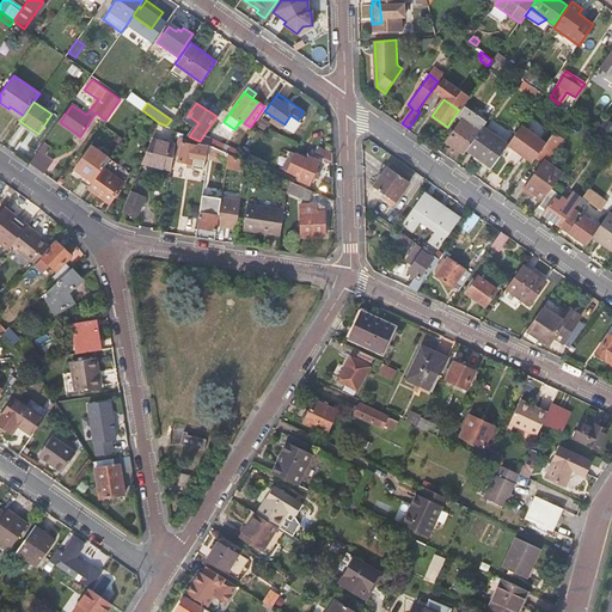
[(6,111),(19,121),(24,116),(10,106),(8,109),(6,111)]
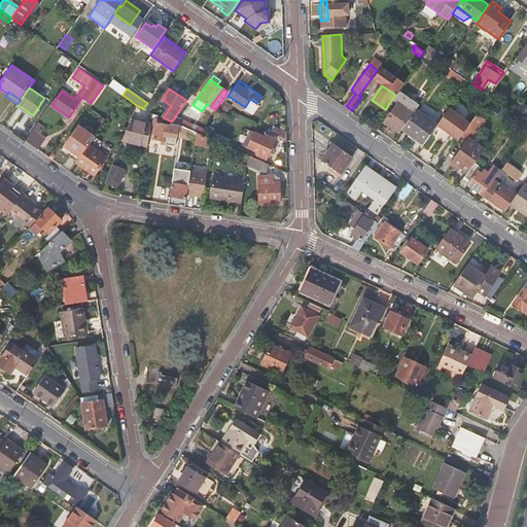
[(400,134),(402,130),(414,114),(398,103),(385,123),(400,134)]
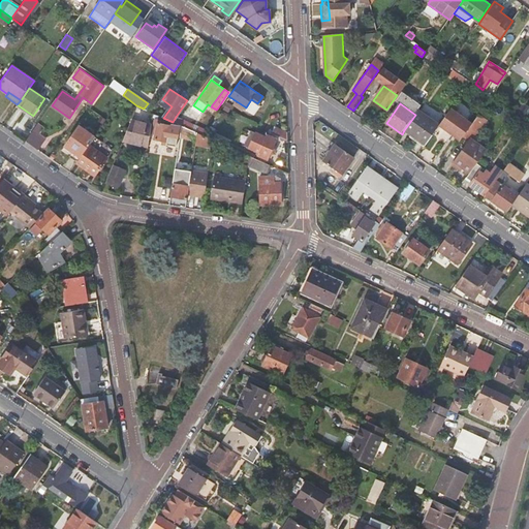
[(468,129),(471,125),(450,110),(439,126),(461,141),(463,136),(468,129)]
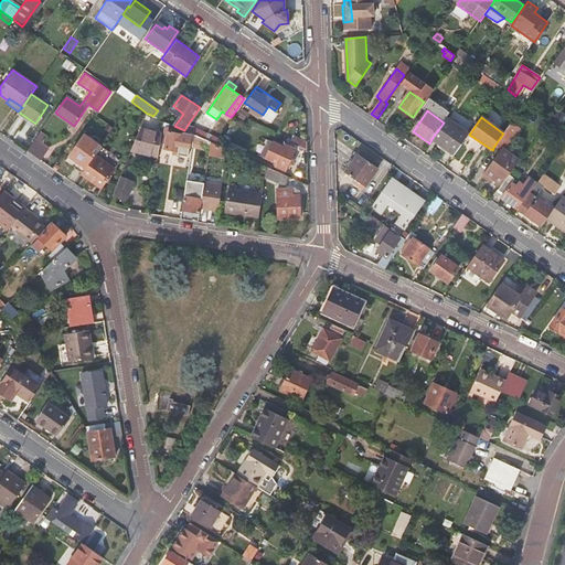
[(432,139),(455,156),(469,135),(446,118),(444,123),(432,139)]
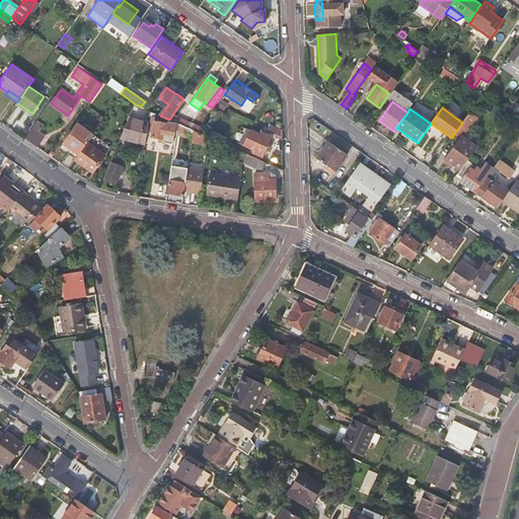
[(507,122),(511,116),(506,112),(501,118),(507,122)]
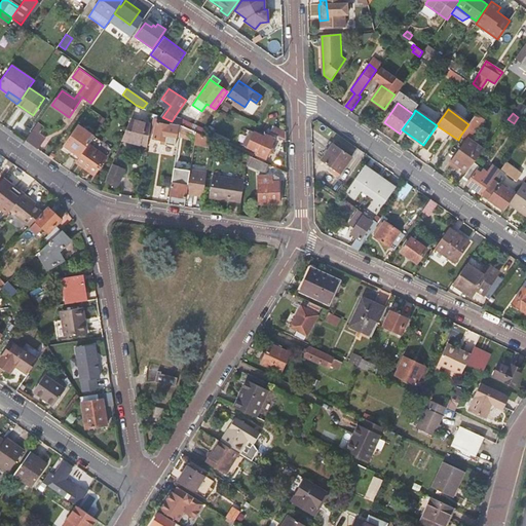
[(468,124),(465,128),(472,133),(473,134),(482,120),(475,115),(468,124)]
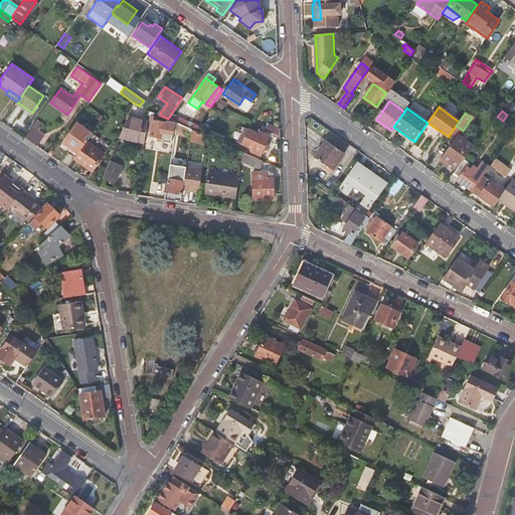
[(168,119),(177,123),(179,124),(183,119),(171,114),(168,119)]
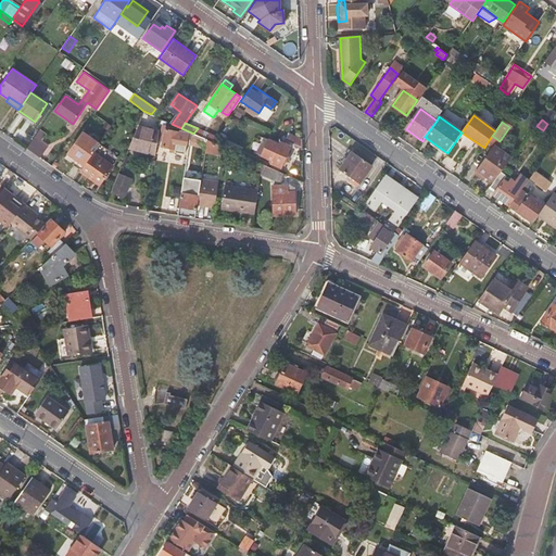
[(129,147),(155,154),(159,133),(138,126),(129,147)]
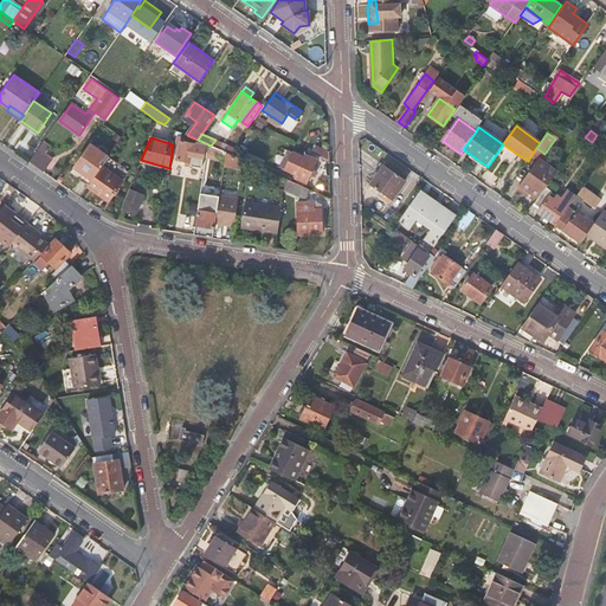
[(92,179),(102,166),(109,155),(113,150),(96,139),(92,143),(90,142),(73,166),(92,179)]
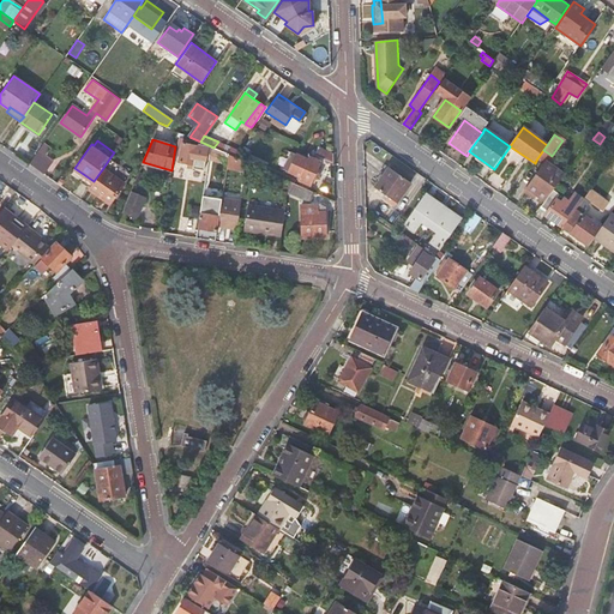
[(228,154),(234,156),(238,150),(218,142),(214,148),(228,154)]
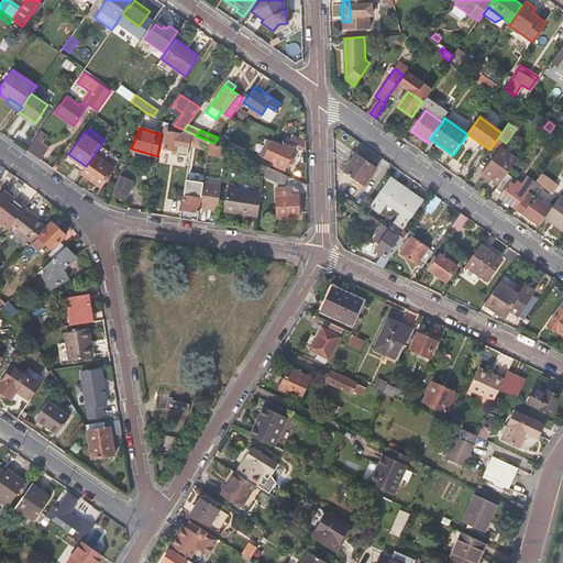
[(189,145),(190,134),(167,131),(165,148),(178,151),(179,144),(189,145)]
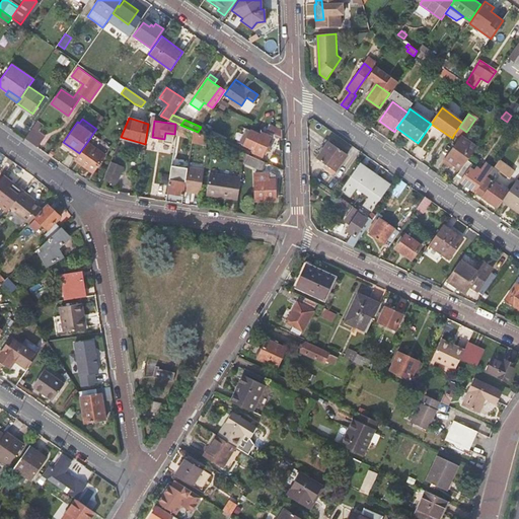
[(36,122),(24,138),(39,148),(46,138),(38,132),(42,126),(36,122)]
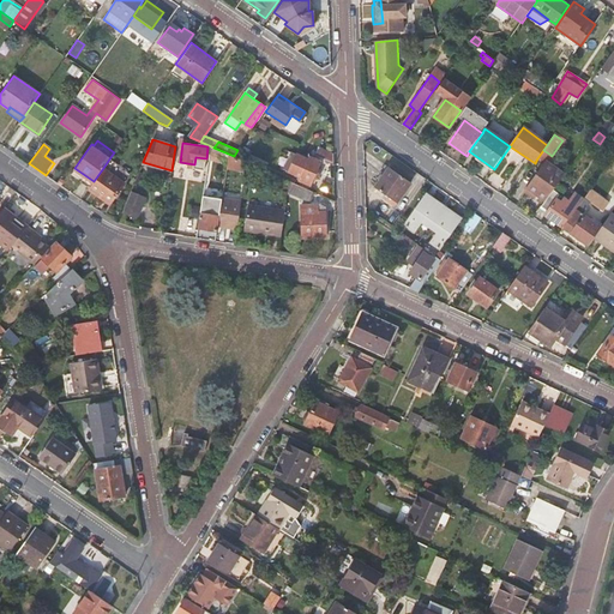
[(317,155),(333,162),(332,152),(320,146),(317,155)]
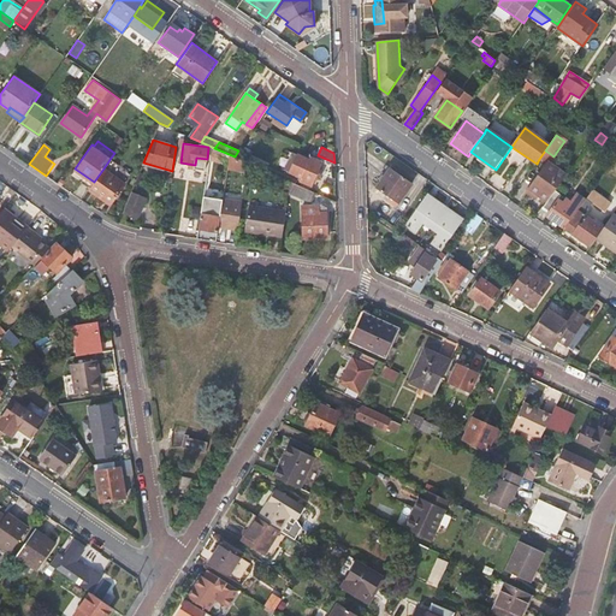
[(546,164),(552,155),(545,150),(539,159),(546,164)]
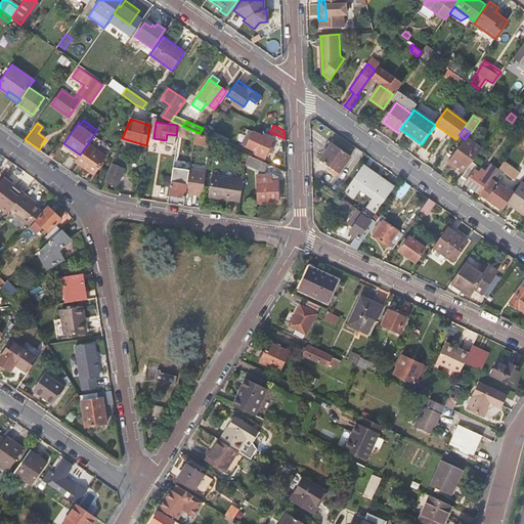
[(264,159),(272,137),(263,133),(262,135),(253,131),(246,146),(256,150),(254,155),(264,159)]
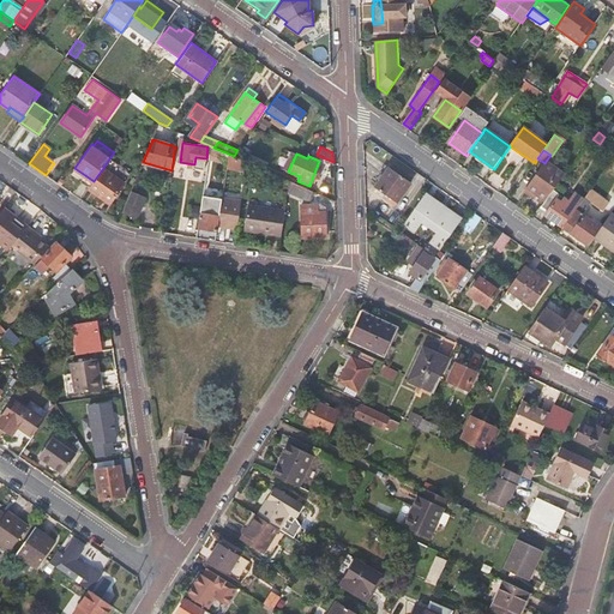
[(524,192),(542,205),(553,190),(563,175),(545,163),(524,192)]
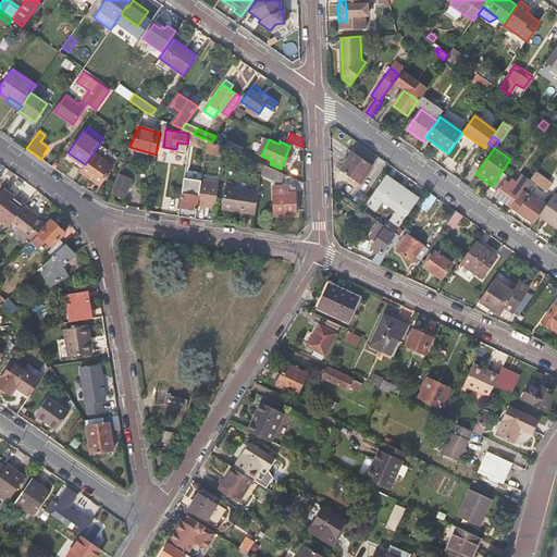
[(65,156),(83,169),(85,164),(67,152),(65,156)]
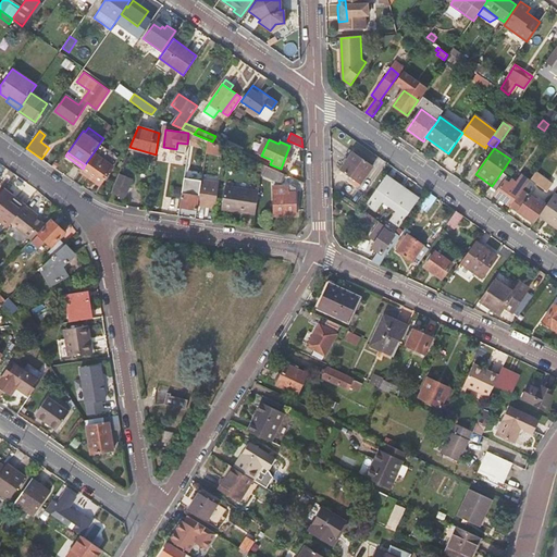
[(83,169),(81,171),(98,184),(112,166),(94,152),(85,164),(83,169)]
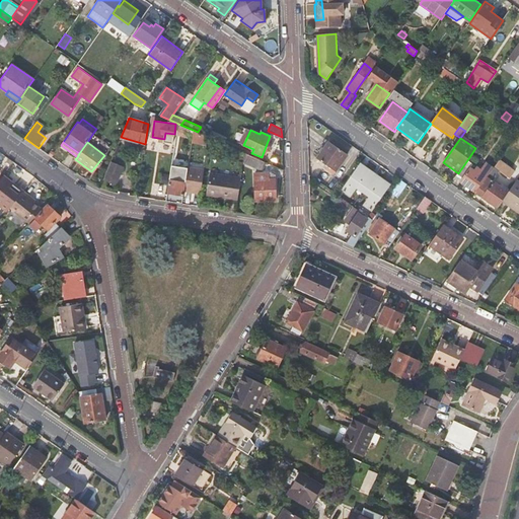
[(316,159),(335,172),(347,155),(328,143),(316,159)]
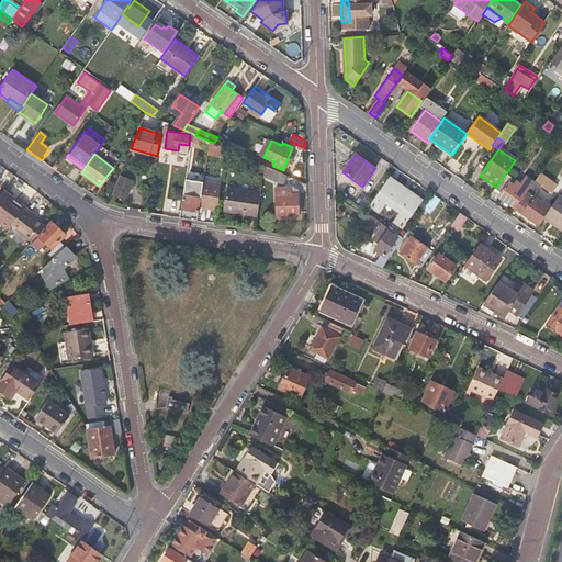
[(285,175),(265,165),(263,175),(282,182),(285,175)]
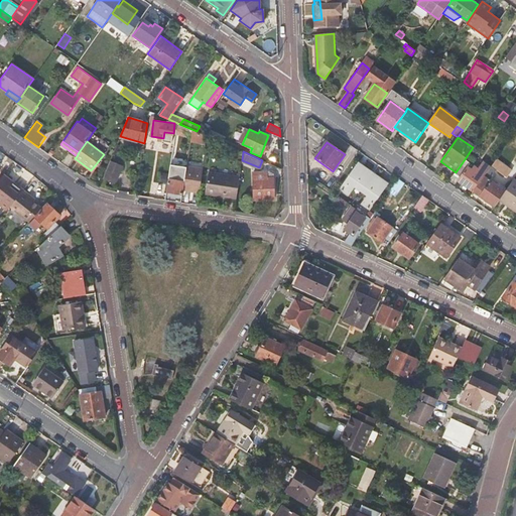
[(110,159),(104,175),(114,179),(120,164),(110,159)]
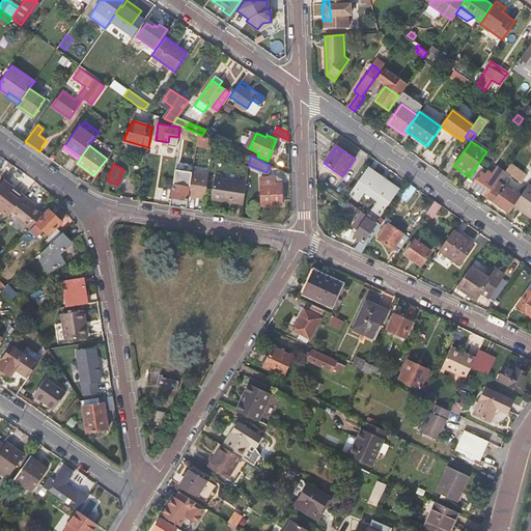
[(471,186),(487,197),(505,172),(498,167),(493,174),(488,171),(485,175),(480,171),(483,168),(478,164),(469,177),(468,178),(473,183),(471,186)]
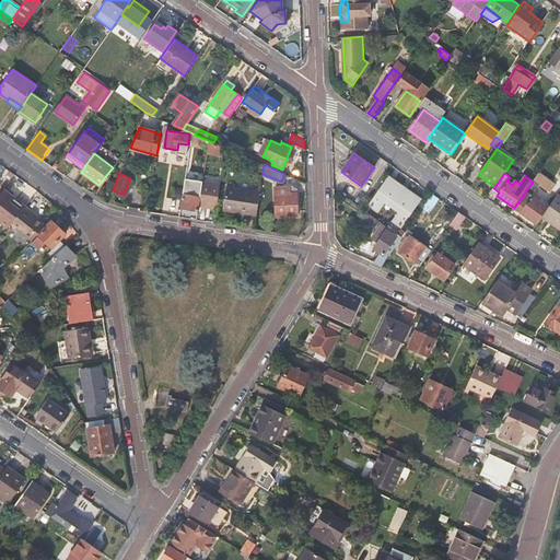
[(533,182),(514,208),(536,223),(546,208),(531,197),(538,185),(553,197),(559,189),(537,175),(533,182)]
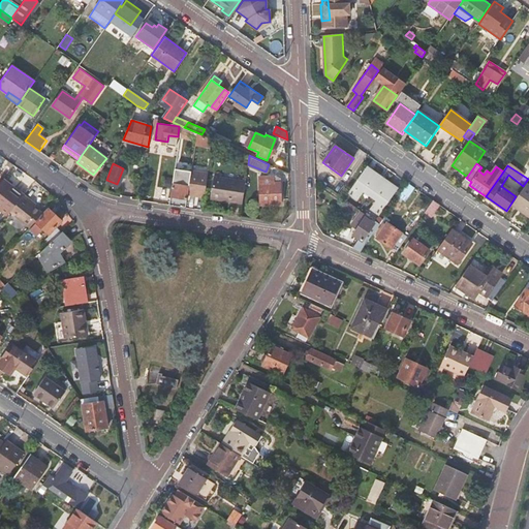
[(373,209),(380,214),(397,189),(368,168),(351,193),(358,197),(364,189),(379,200),(373,209)]
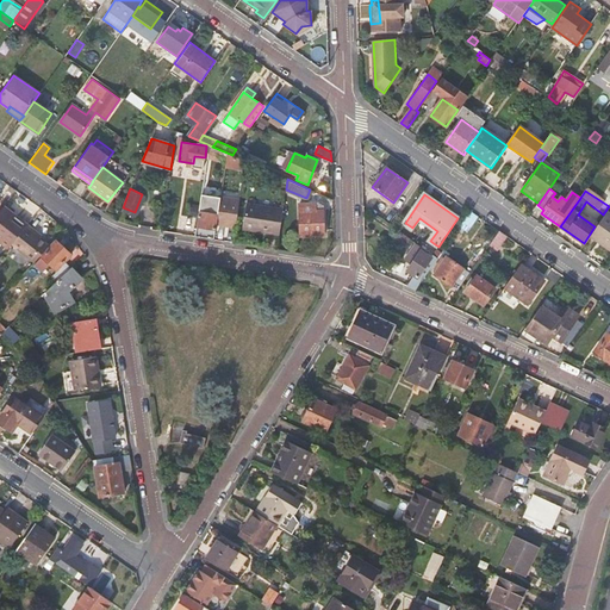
[(296,234),(323,235),(324,205),(315,203),(298,203),(296,234)]
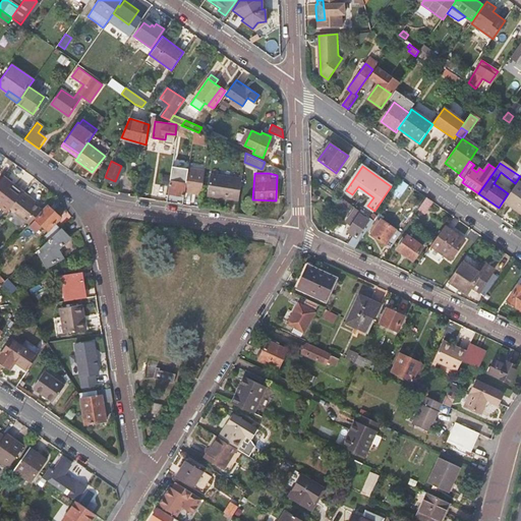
[(207,195),(238,200),(241,179),(211,174),(207,195)]
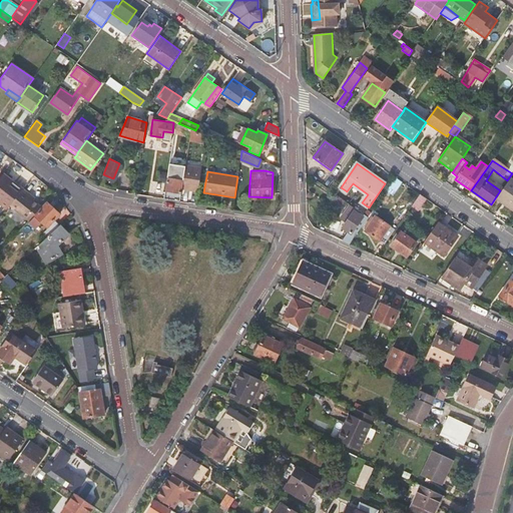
[(0,178),(19,194),(23,189),(2,173),(0,176),(0,178)]
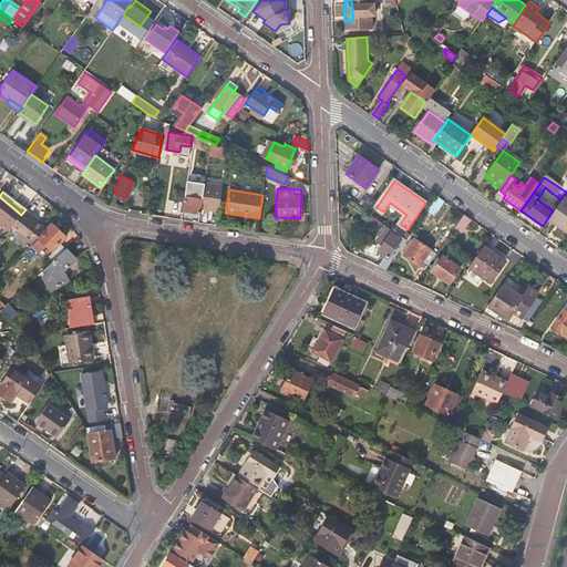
[(203,199),(200,213),(209,215),(213,202),(210,200),(212,194),(204,193),(203,199)]
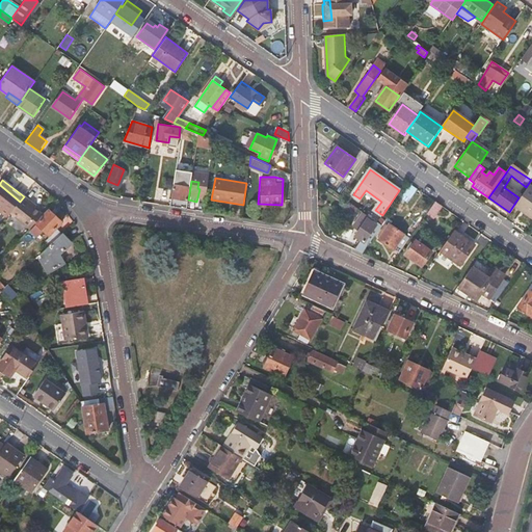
[(20,202),(0,185),(0,211),(7,217),(9,214),(20,202)]
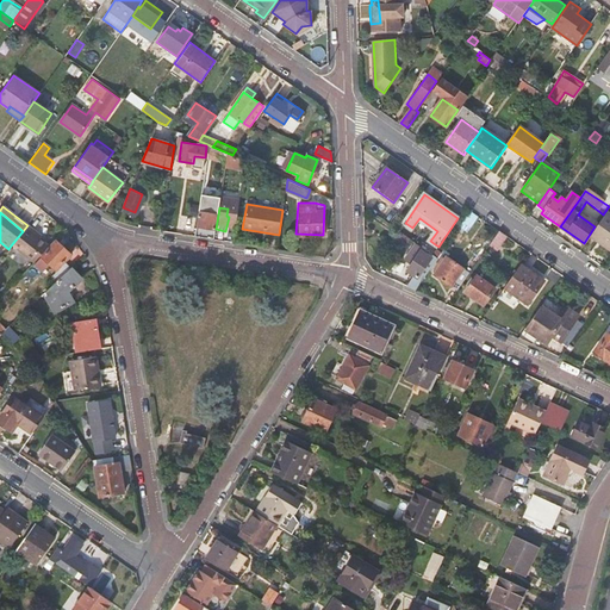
[(198,212),(195,226),(216,229),(218,215),(206,213),(198,212)]
